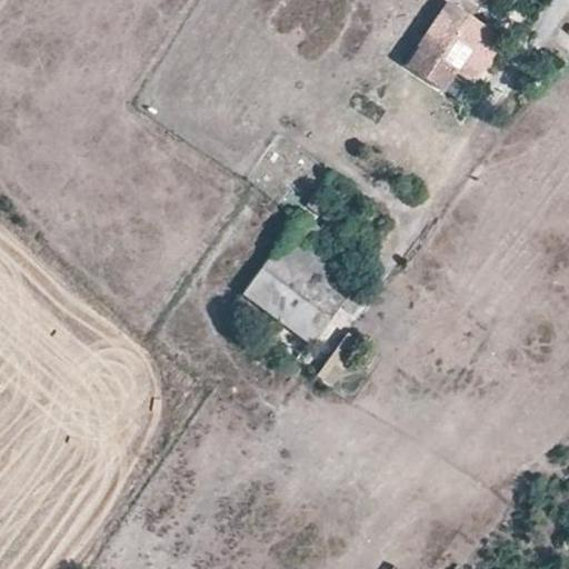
[(486,26),(448,0),(447,0),(403,66),(441,89),(463,58),(486,26)]
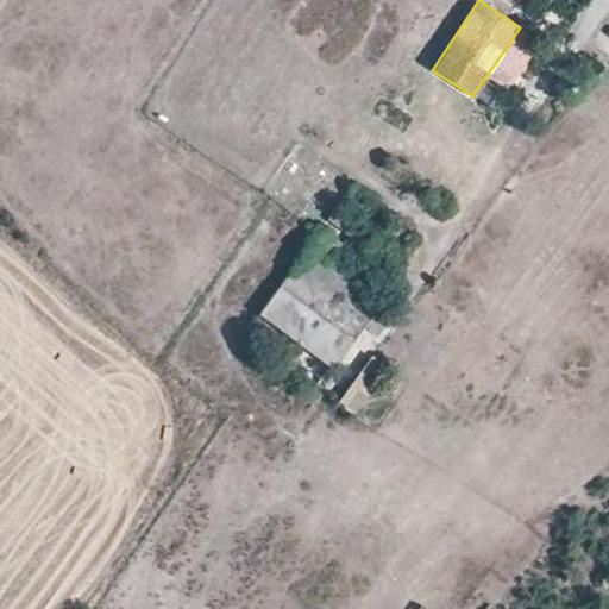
[(345,276),(358,258),(320,231),(307,250),(345,276)]
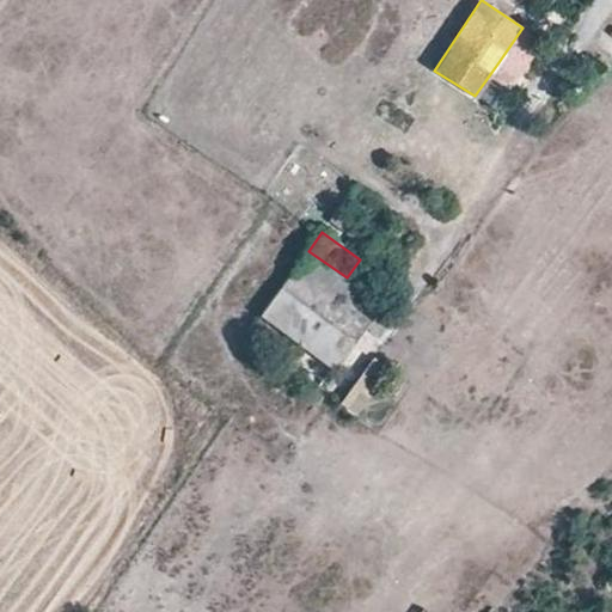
[(262,313),(318,357),(336,369),(383,305),(347,277),(308,251),(262,313)]
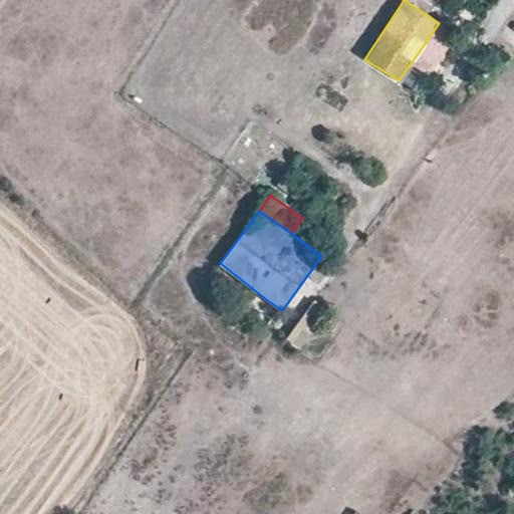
[(209,278),(256,314),(267,300),(220,263),(209,278)]
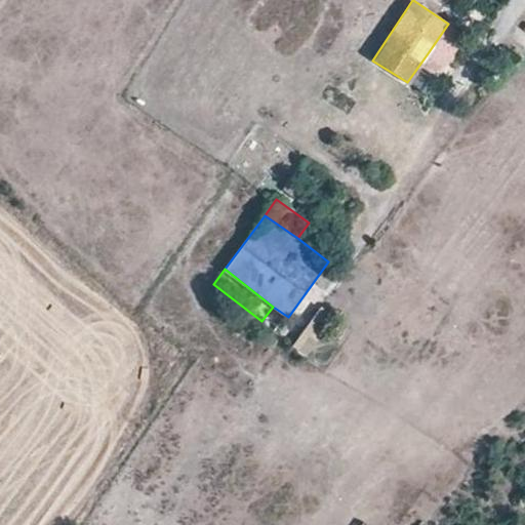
[(312,360),(339,319),(322,307),(294,348),(312,360)]
